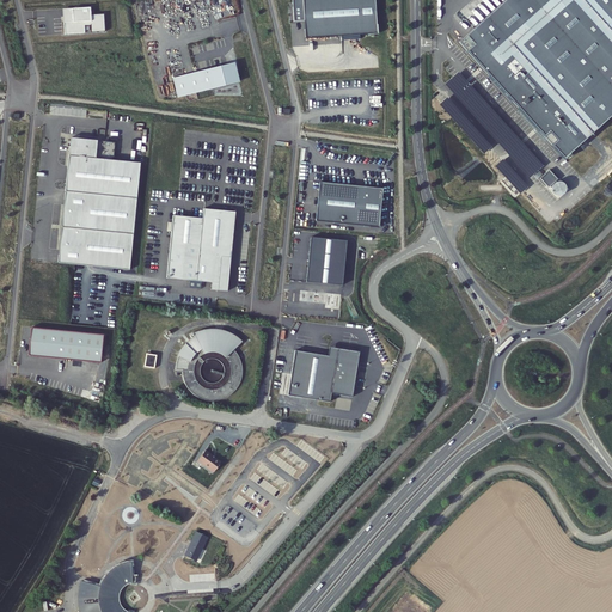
[(374,0),(292,0),(294,22),(305,20),(306,38),(342,36),(342,41),(360,40),(360,35),(378,34),(374,0)]
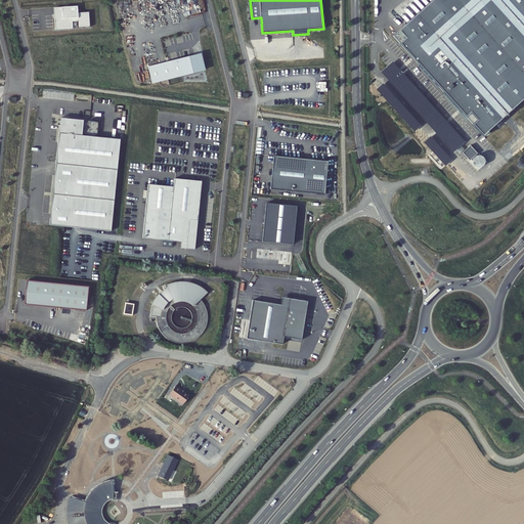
[(523,0),(433,0),(393,36),(483,136),(523,98),(523,0)]
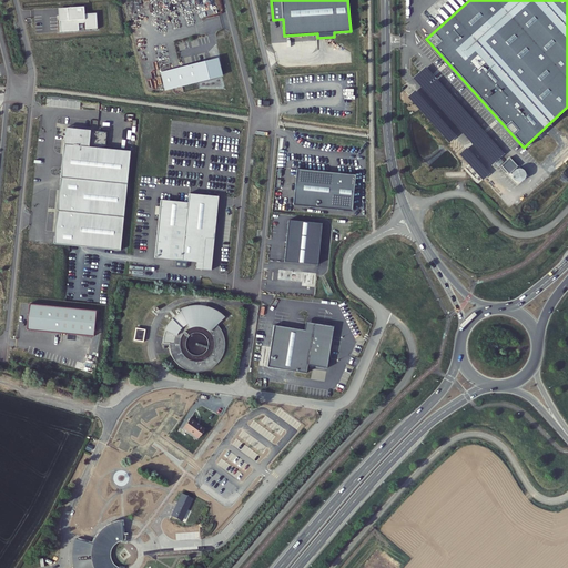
[(58,8),(60,31),(79,30),(78,22),(84,22),(85,29),(98,29),(97,12),(84,13),(84,6),(58,8)]
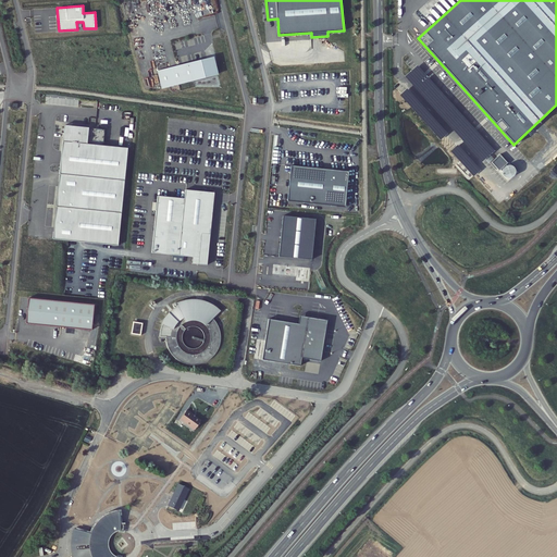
[(213,58),(157,72),(161,88),(218,74),(213,58)]
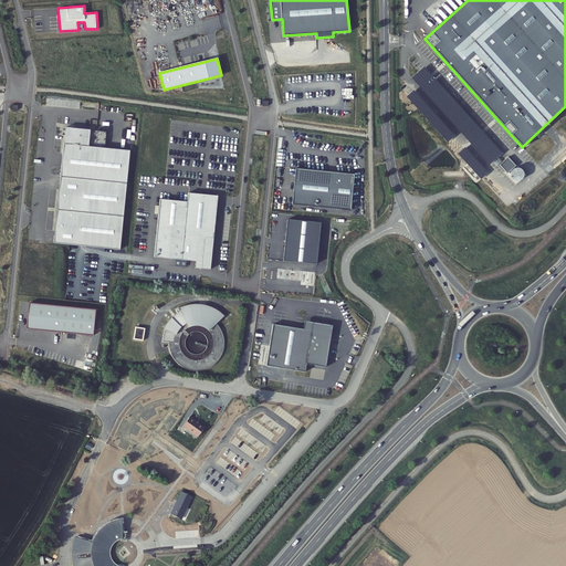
[(502,154),(423,66),(410,77),(489,165),(502,154)]
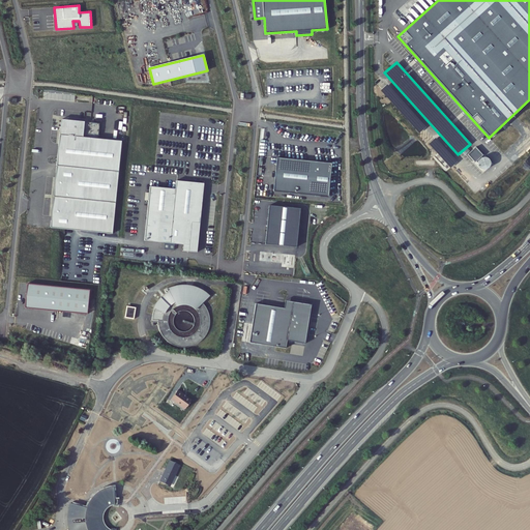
[(424,127),(387,84),(380,90),(418,134),(424,127)]
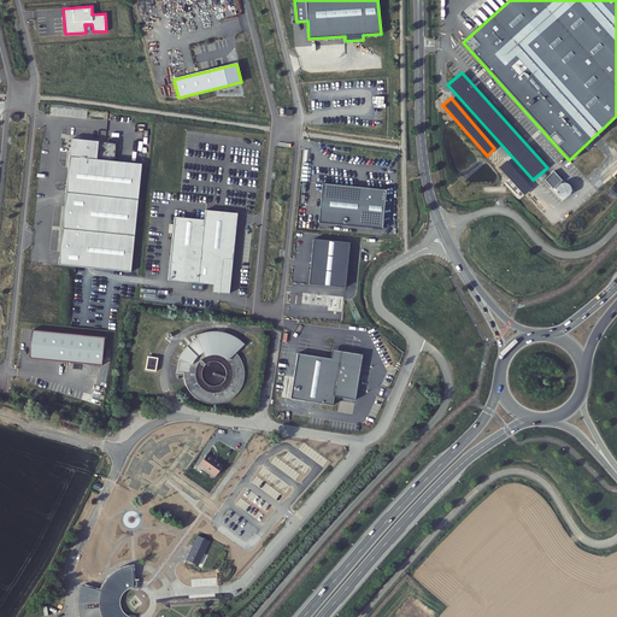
[(116,144),(71,139),(59,265),(130,272),(141,164),(115,162),(116,144)]
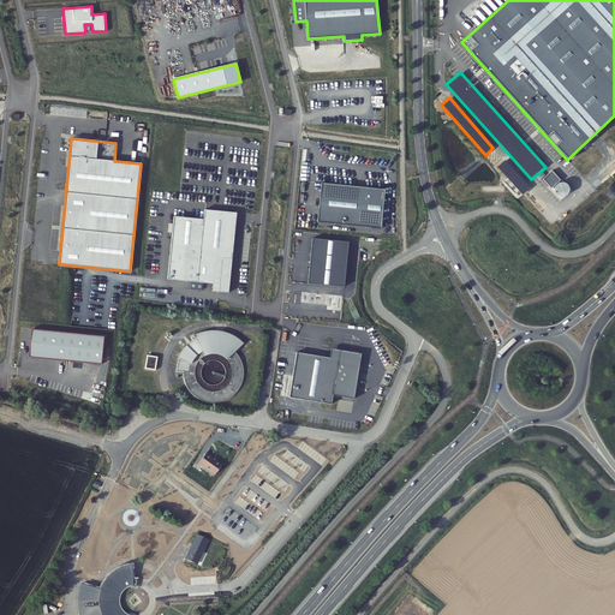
[(530,186),(505,161),(497,168),(523,195),(530,186)]
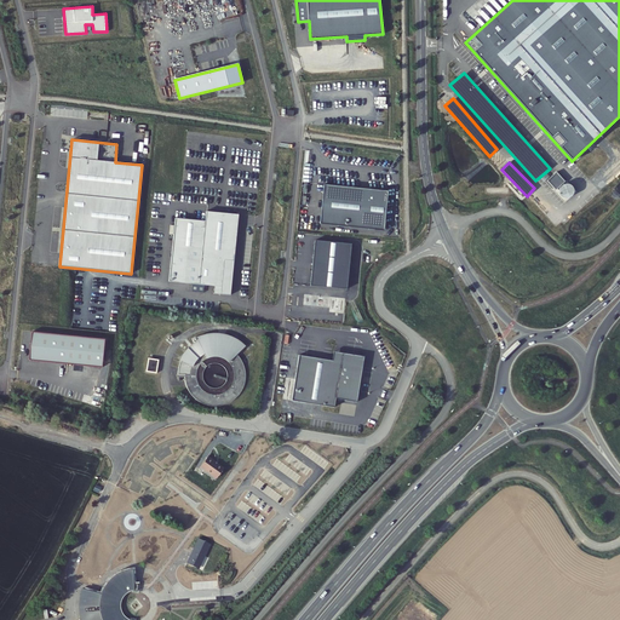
[(547,181),(556,190),(564,182),(556,172),(547,181)]
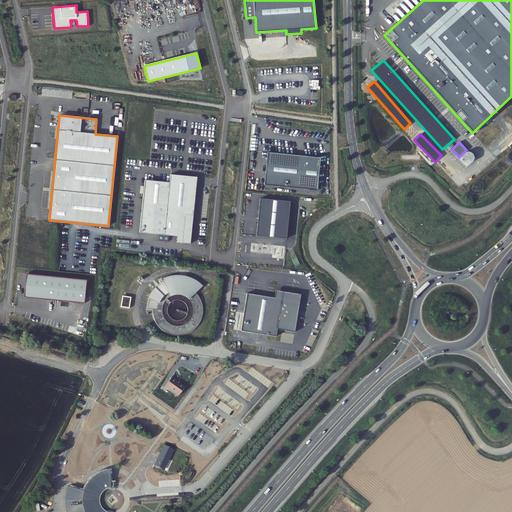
[(320,158),(267,152),(264,185),(317,190),(320,158)]
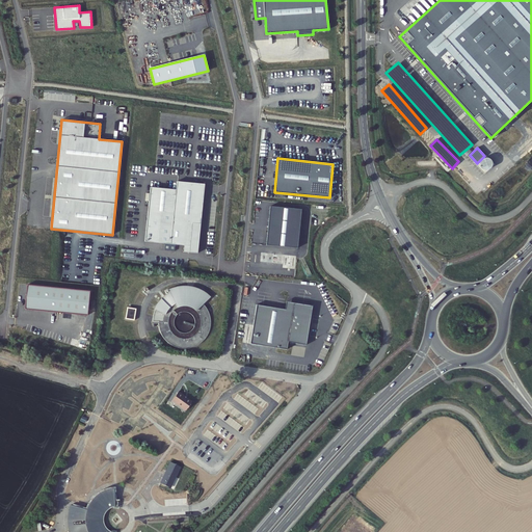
[(486,159),(484,159),(482,160),(481,162),(481,165),(481,167),(483,168),(485,169),(487,168),(489,167),(490,166),(490,163),(490,161),(488,160),(486,159)]
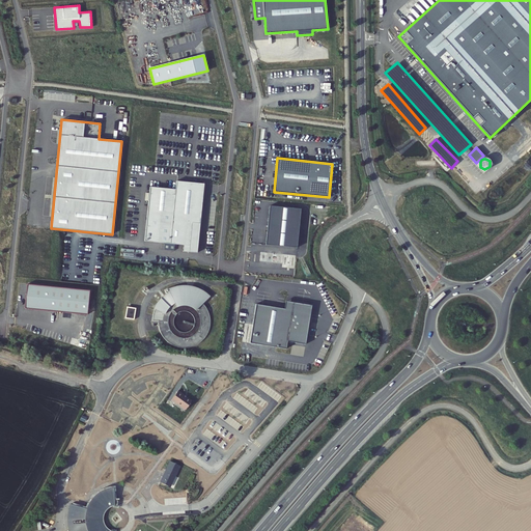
[(184,251),(198,252),(204,183),(177,180),(176,189),(150,186),(145,240),(184,244),(184,251)]
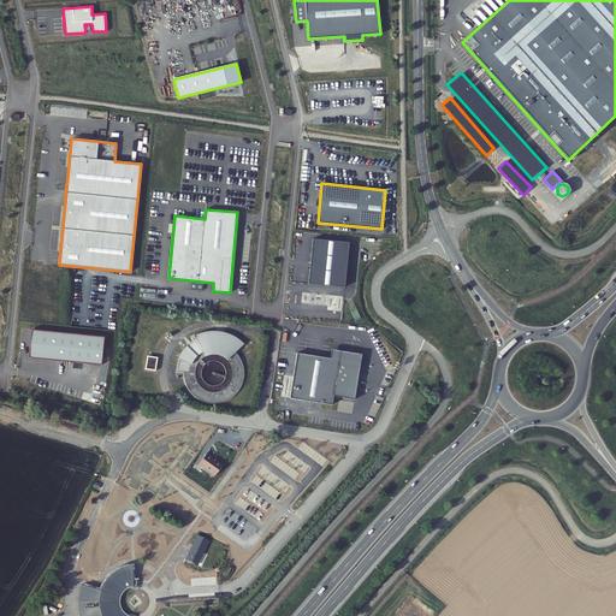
[(349,243),(313,238),(308,284),(344,288),(349,243)]
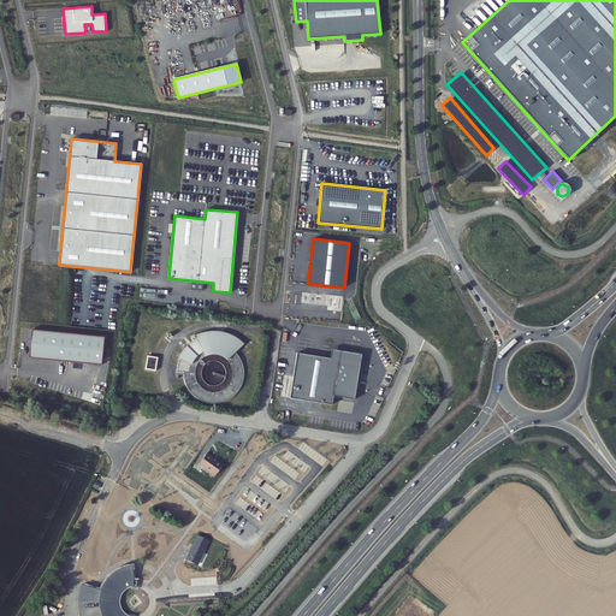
[(104,337),(31,330),(29,359),(101,366),(104,337)]
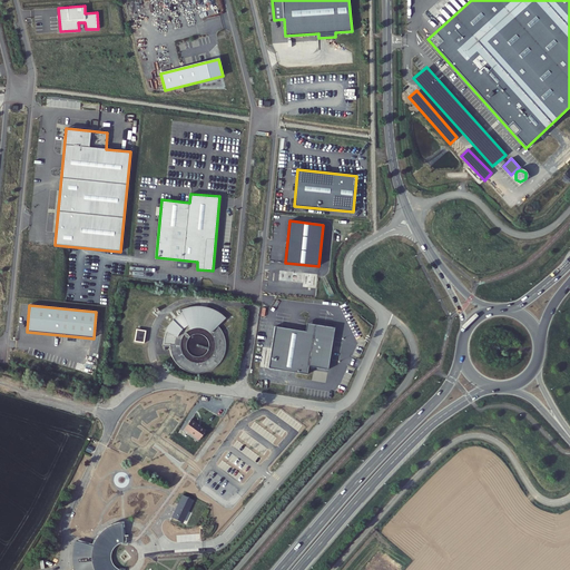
[(275,326),(268,369),(307,374),(308,366),(328,370),(335,327),(307,323),(305,332),(275,326)]
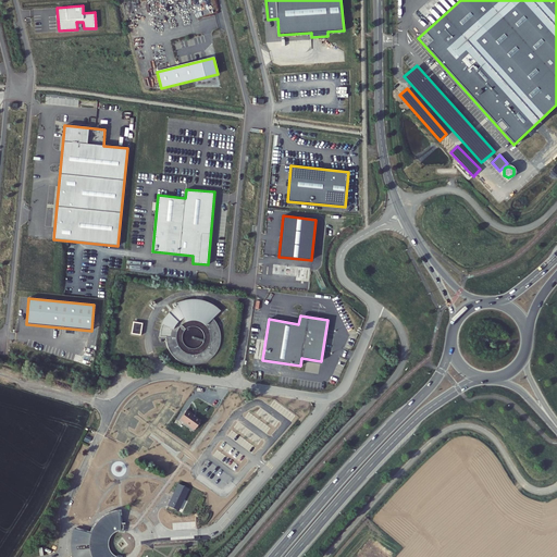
[(140,321),(132,320),(130,332),(138,333),(140,321)]
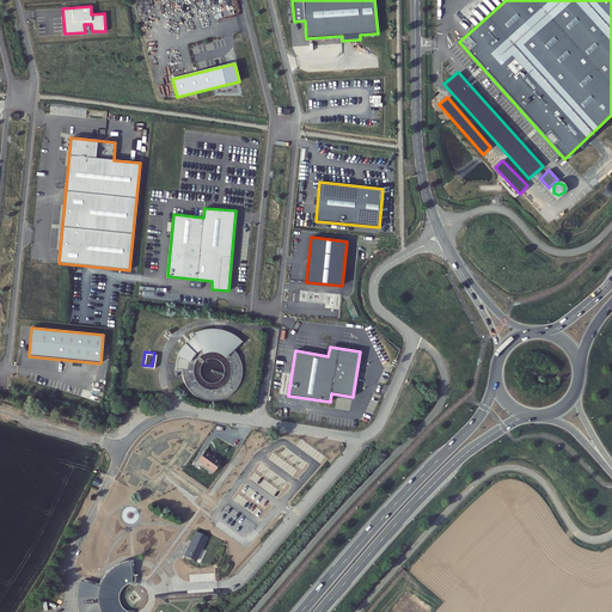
[(219,465),(210,459),(210,458),(203,452),(196,461),(210,475),(219,465)]
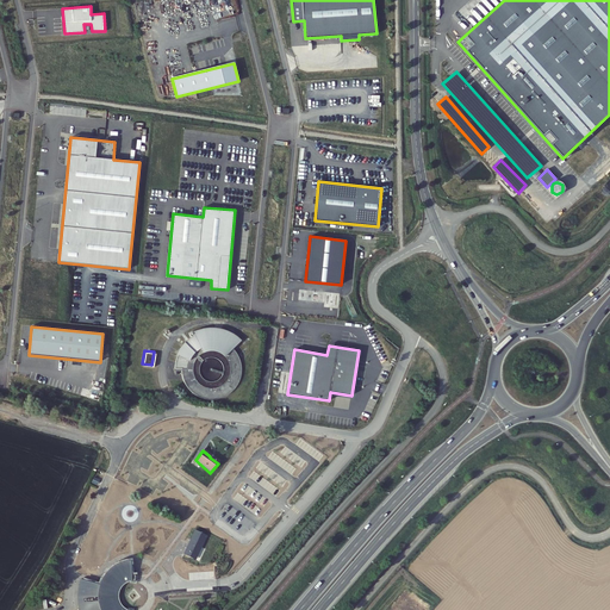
[(197,566),(210,541),(198,534),(184,559),(197,566)]
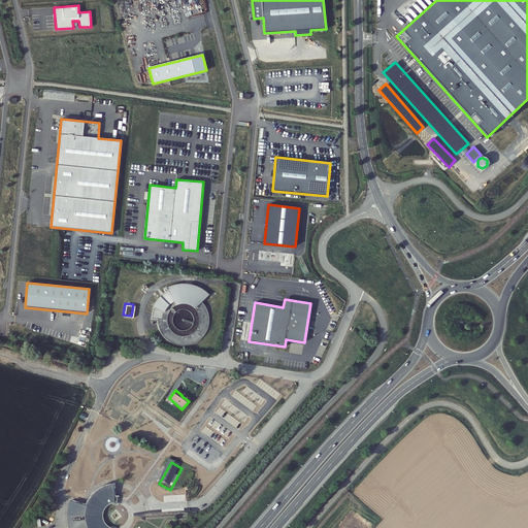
[(89,504),(75,501),(73,505),(73,512),(73,518),(73,525),(74,527),(113,527),(111,527),(108,525),(105,521),(103,516),(104,512),(106,507),(109,505),(113,503),(119,503),(119,497),(116,497),(116,484),(112,484),(108,485),(104,487),(101,489),(97,491),(94,494),(92,498),(90,501),(89,504)]
